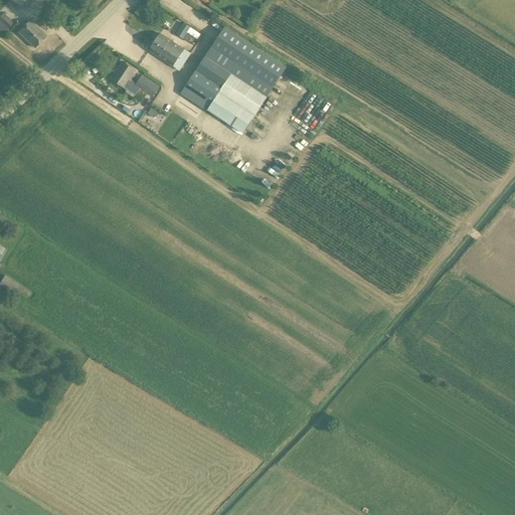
[(30,0),(10,0),(21,10),(30,0)]
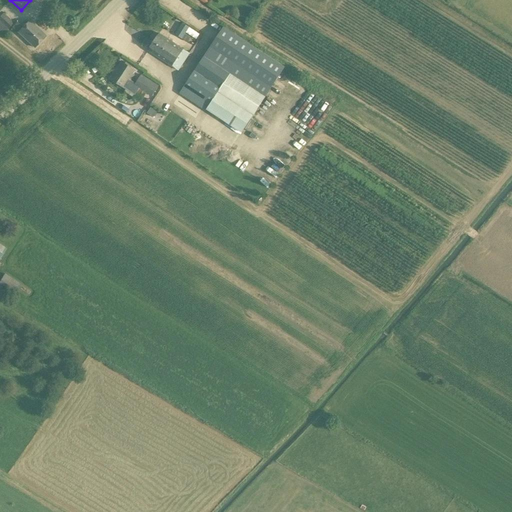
[(3,13),(0,16),(0,31),(2,33),(13,22),(3,13)]
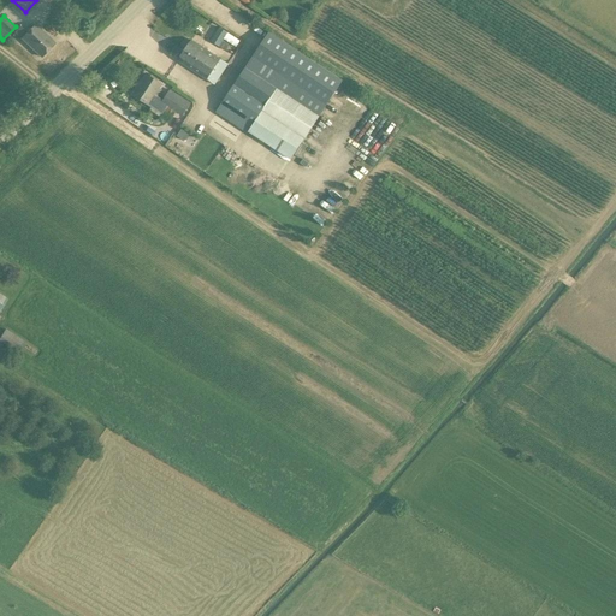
[(19,27),(15,33),(21,39),(41,58),(54,43),(35,24),(27,33),(19,27)]
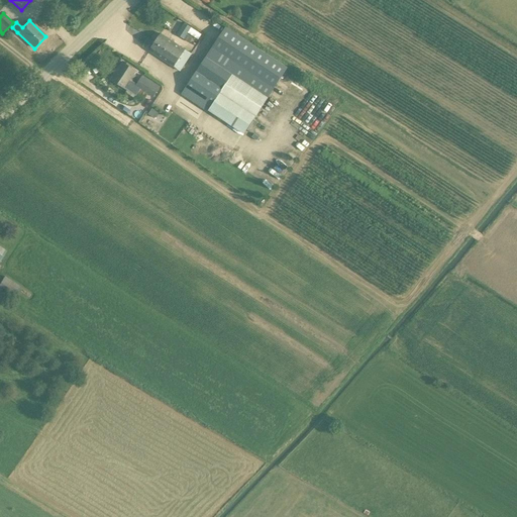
[(184,24),(177,34),(189,42),(192,38),(187,34),(191,28),(184,24)]
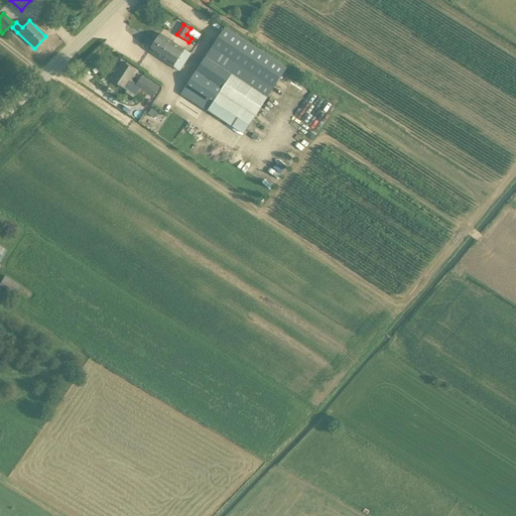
[(187,99),(187,100),(191,103),(192,102),(207,112),(208,111),(243,134),(248,127),(253,130),(254,130),(257,132),(264,121),(260,119),(259,120),(256,118),(257,118),(255,117),(287,68),(227,27),(197,72),(181,95),(187,99)]
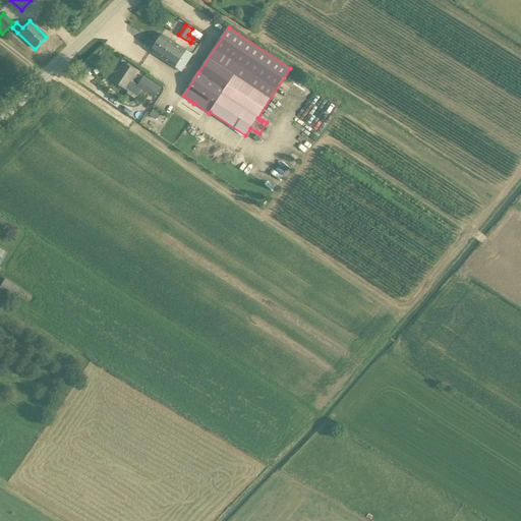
[(163,35),(157,43),(187,63),(193,55),(163,35)]
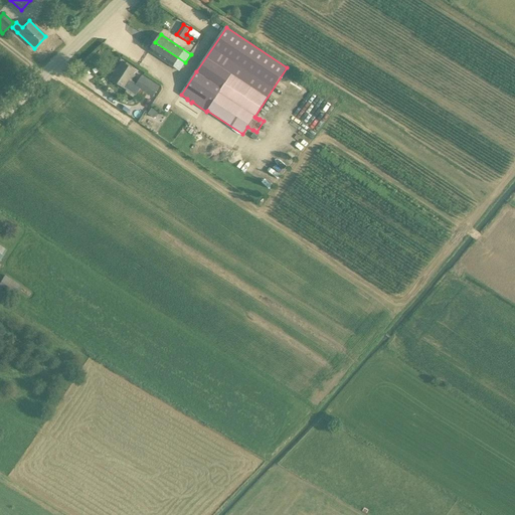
[(155,42),(149,51),(179,71),(185,62),(155,42)]
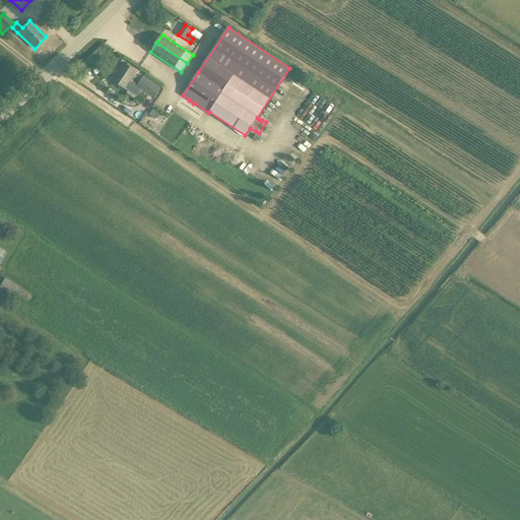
[(127,89),(127,88),(133,92),(135,89),(139,92),(140,89),(153,99),(160,87),(143,75),(136,85),(131,82),(136,76),(134,74),(136,71),(124,63),(113,80),(127,89)]
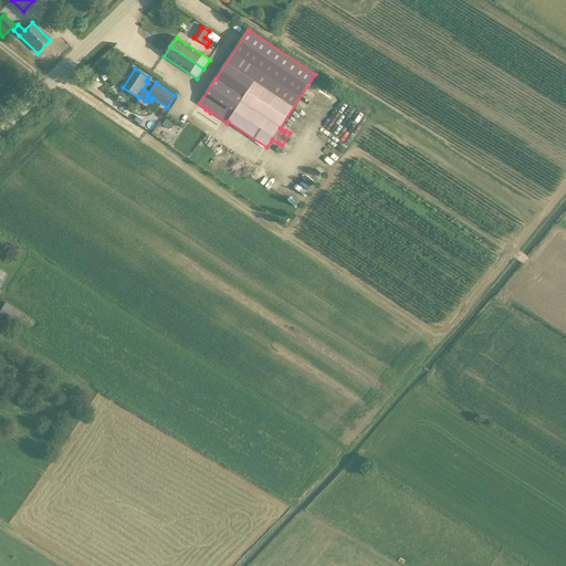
[(168,118),(165,125),(170,128),(175,122),(168,118)]
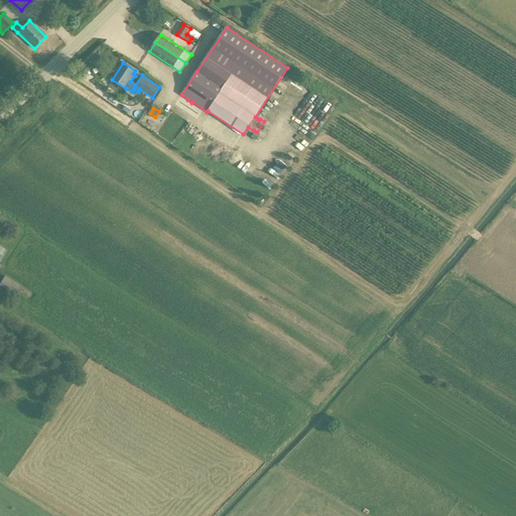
[(0,291),(2,288),(15,297),(21,287),(4,276),(0,282),(0,291)]
